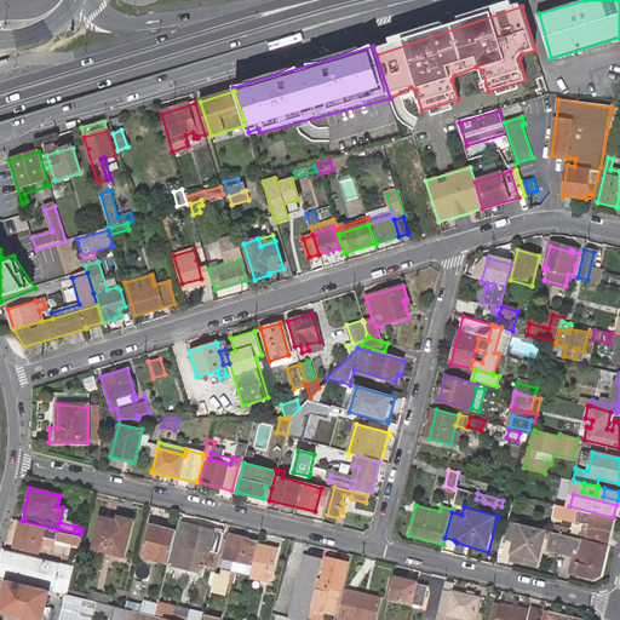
[(592,514),(572,509),(568,518),(574,521),(590,526),(586,538),(607,543),(613,522),(591,517),(592,514)]
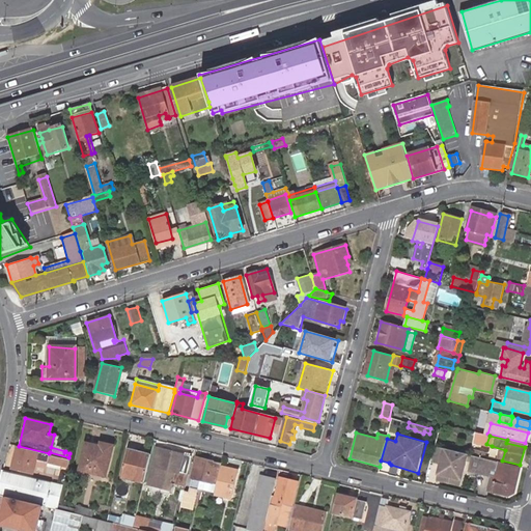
[(86,443),(80,470),(104,476),(112,445),(101,443),(100,445),(86,443)]
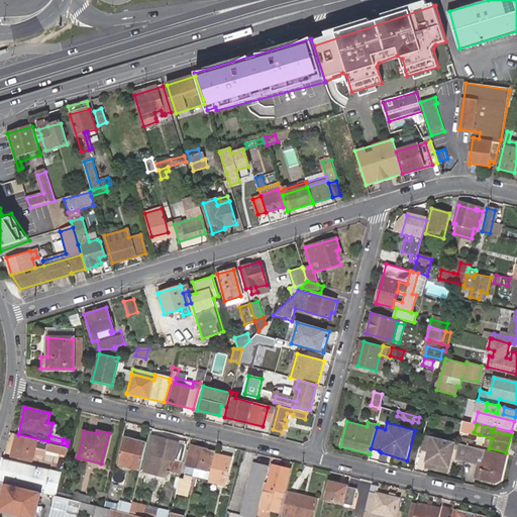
[(34,447),(36,440),(16,434),(10,455),(31,461),(34,447)]
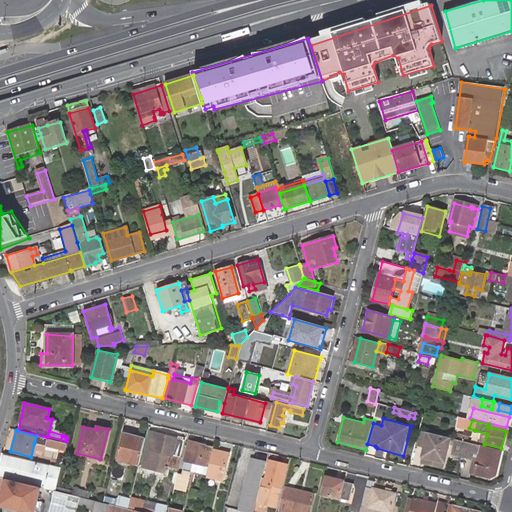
[(452,438),(419,430),(415,445),(424,448),(420,464),(444,470),(452,438)]
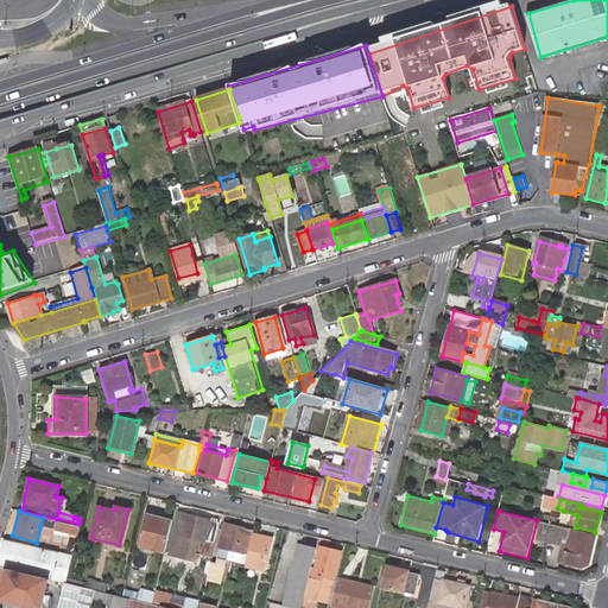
[(165,552),(172,519),(146,513),(139,540),(160,545),(159,551),(165,552)]
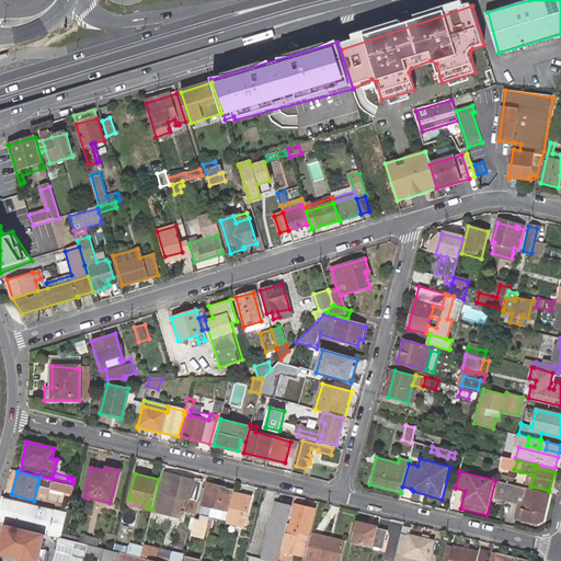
[(181,508),(191,512),(193,500),(196,501),(201,482),(164,473),(160,492),(165,493),(184,497),(183,502),(181,508)]
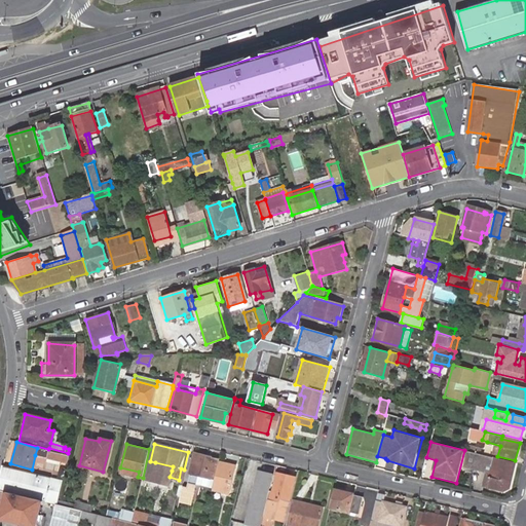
[(60,461),(62,454),(42,449),(40,456),(47,458),(60,461)]
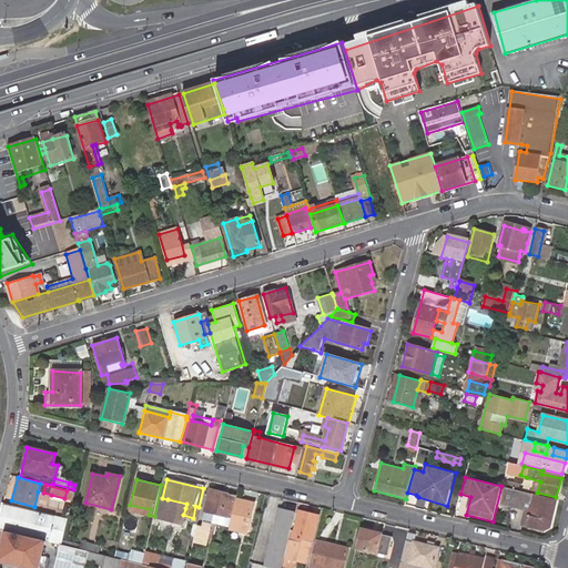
[(513,489),(506,487),(503,503),(524,508),(530,509),(526,526),(541,530),(549,527),(556,500),(534,495),(534,494),(525,492),(523,492),(513,489)]
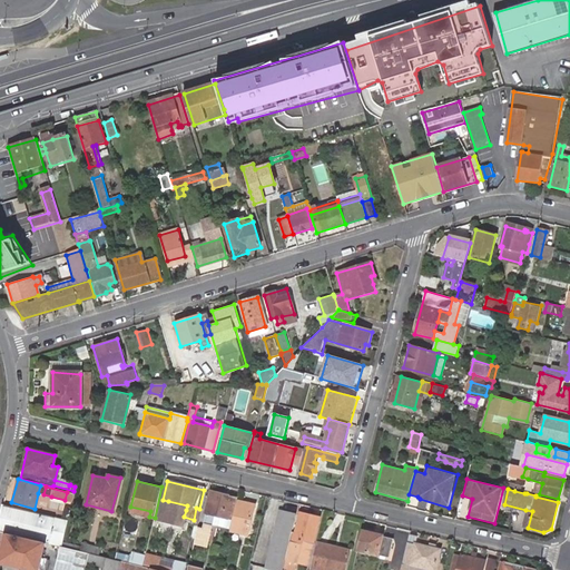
[(202,529),(198,528),(195,540),(208,543),(213,524),(214,518),(229,521),(236,498),(210,491),(202,529)]
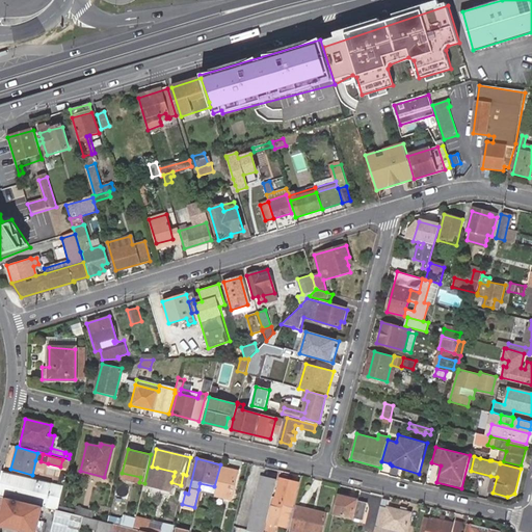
[(67,474),(70,461),(62,459),(60,467),(48,463),(47,468),(67,474)]
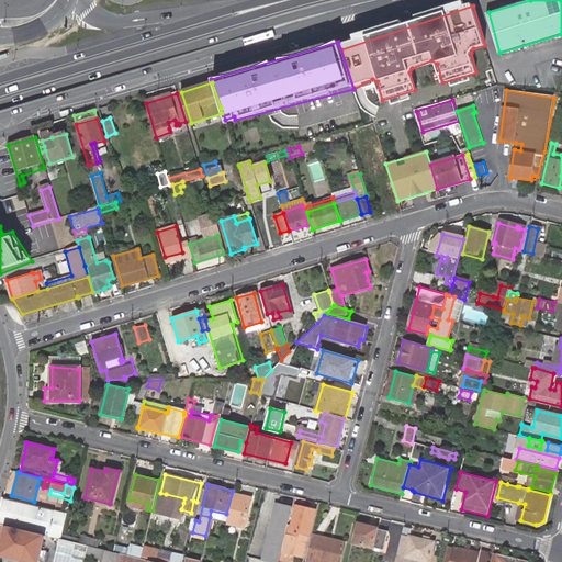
[(250,498),(233,494),(225,524),(244,528),(250,498)]
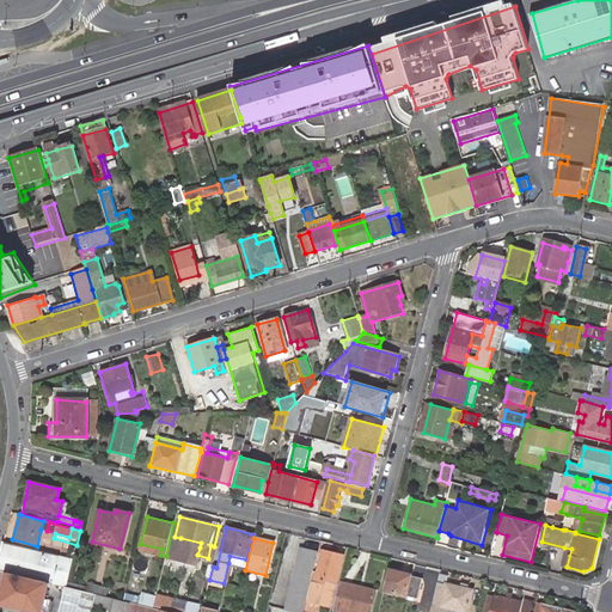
[(2,542),(0,554),(0,571),(10,574),(50,583),(57,556),(2,542)]
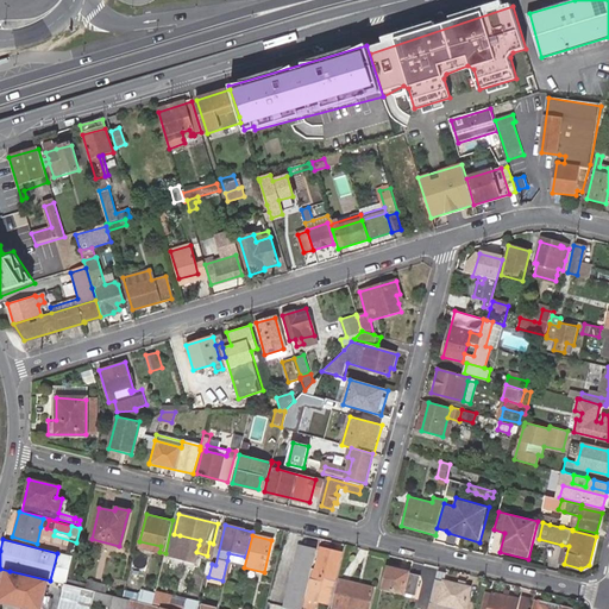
[(71,551),(74,551),(76,544),(68,541),(66,542),(63,552),(71,553),(71,551)]
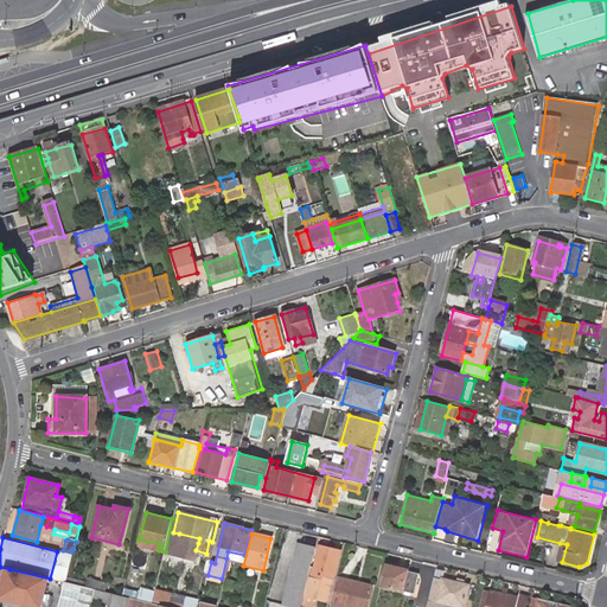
[(138,545),(159,550),(160,544),(139,540),(138,545)]
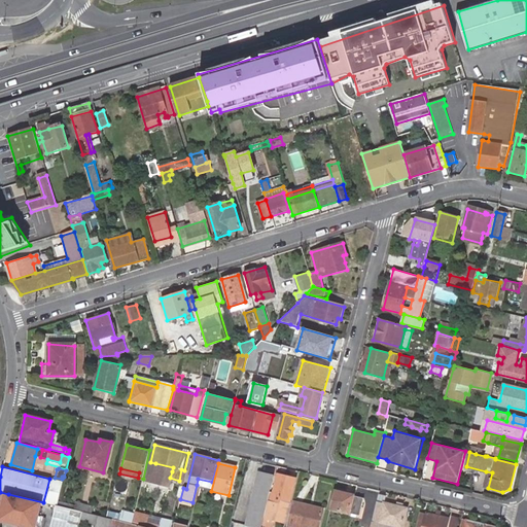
[(483,487),(488,488),(492,472),(486,471),(483,487)]
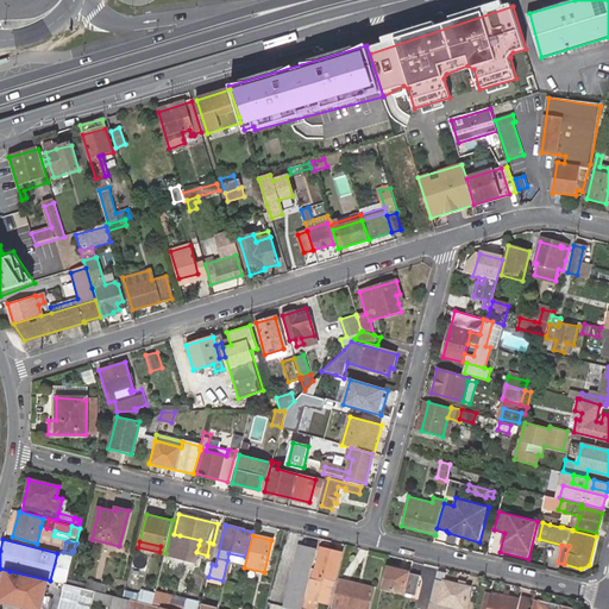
[(312,571),(316,551),(299,546),(284,608),(292,608),(302,608),(305,601),(312,571)]
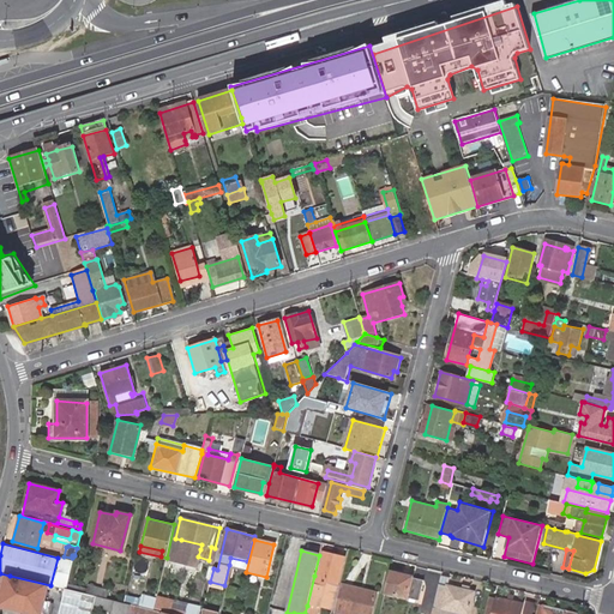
[(317,576),(314,576),(307,606),(320,608),(331,611),(336,588),(343,558),(323,553),(317,576)]
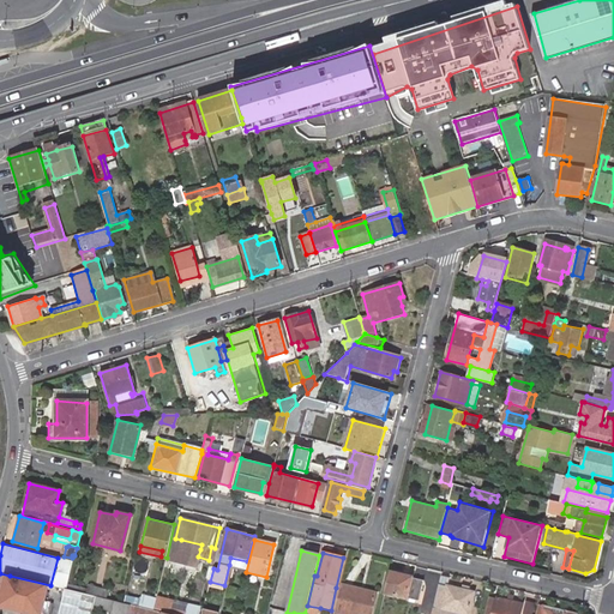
[(73,561),(58,558),(50,585),(67,590),(67,585),(73,561)]
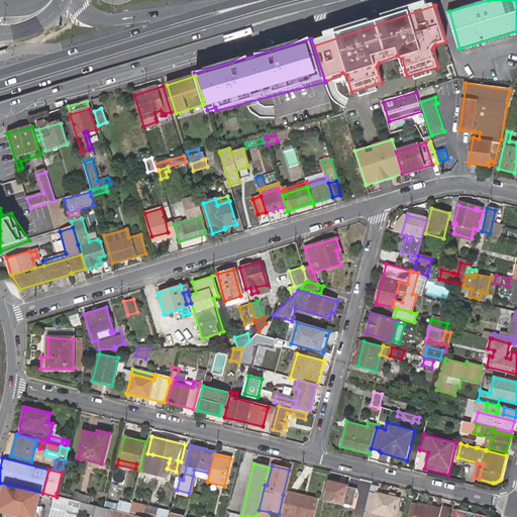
[(194,470),(193,476),(207,479),(208,473),(194,470)]
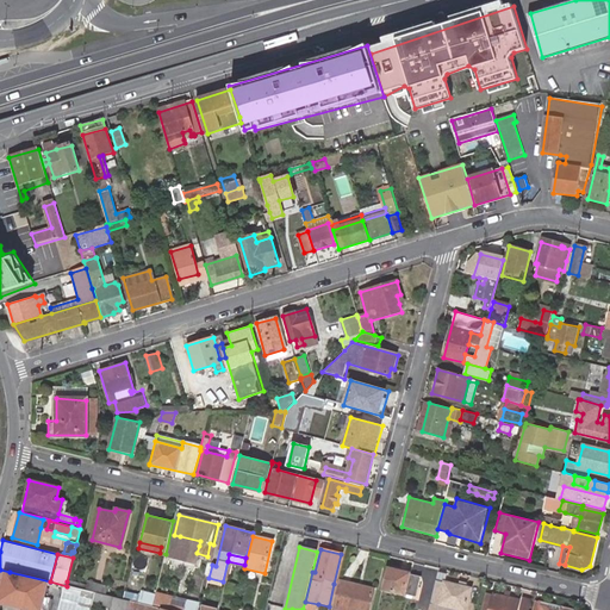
[(421,576),(386,567),(381,589),(415,597),(421,576)]
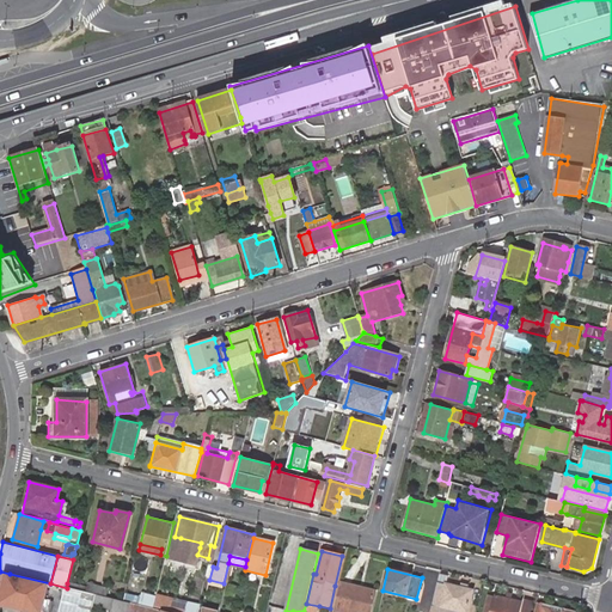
[(43,611),(50,583),(10,574),(2,605),(31,611),(43,611)]
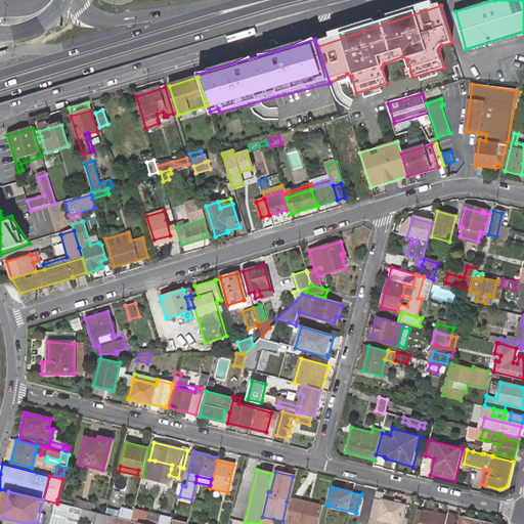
[(384,493),(376,491),(374,498),(382,499),(384,493)]
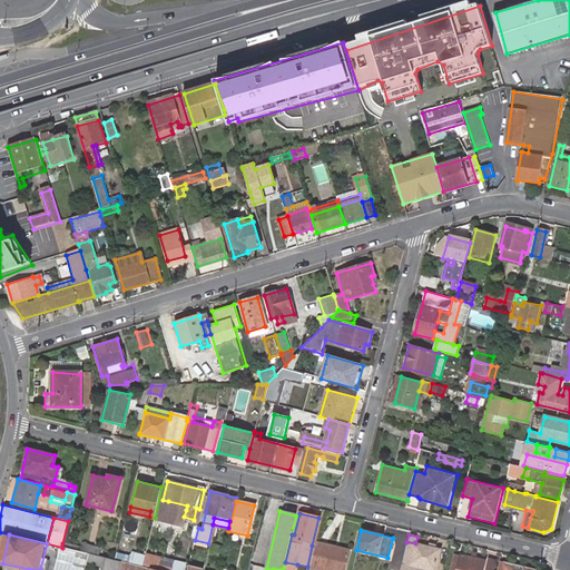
[(415,543),(406,542),(401,564),(400,569),(433,569),(439,552),(414,547),(415,543)]
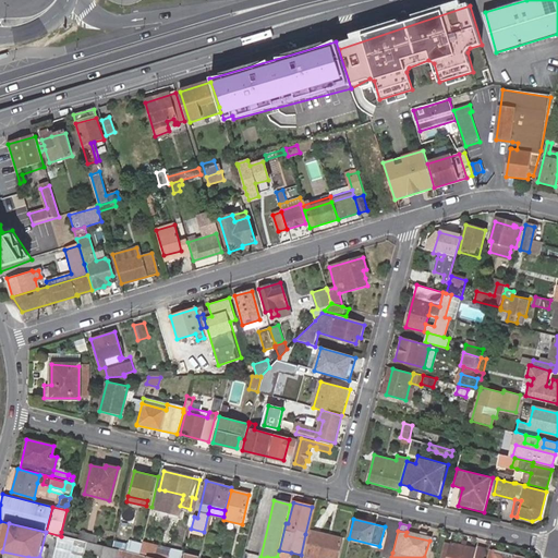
[(80,541),(89,543),(96,544),(98,535),(82,532),(81,536),(80,541)]
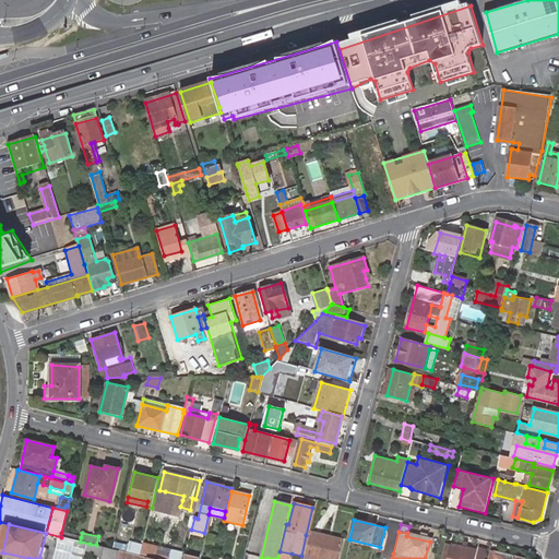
[(320,535),(310,533),(305,557),(311,558),(337,558),(343,540),(332,538),(331,542),(319,539),(320,535)]
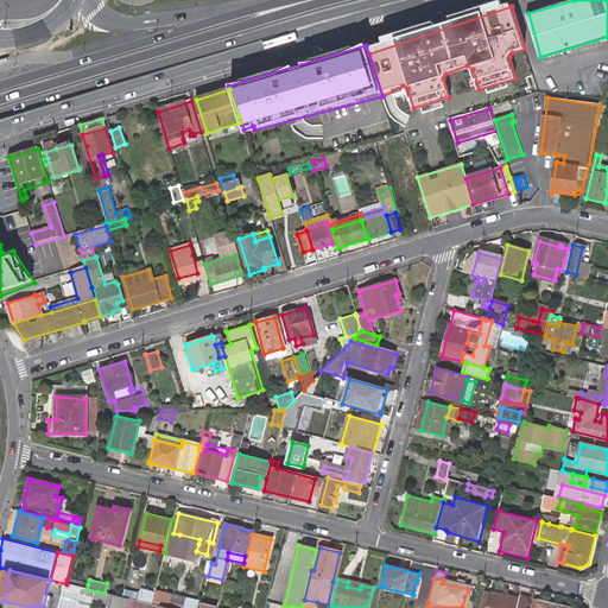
[(67,584),(61,607),(93,607),(95,600),(97,591),(87,589),(67,584)]
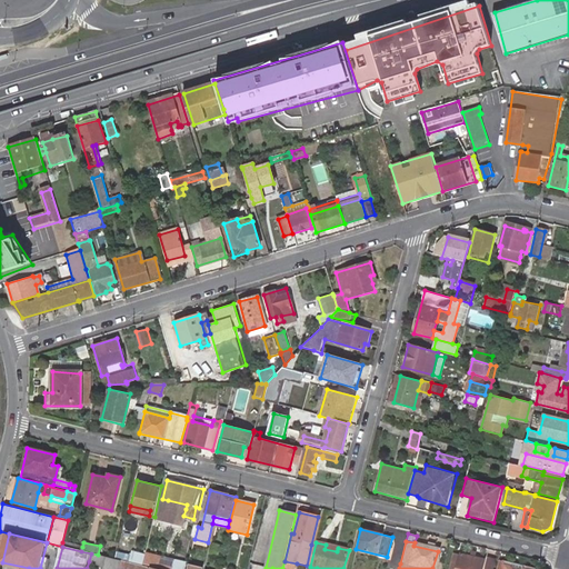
[(142,566),(146,555),(133,552),(132,557),(127,555),(125,561),(142,566)]
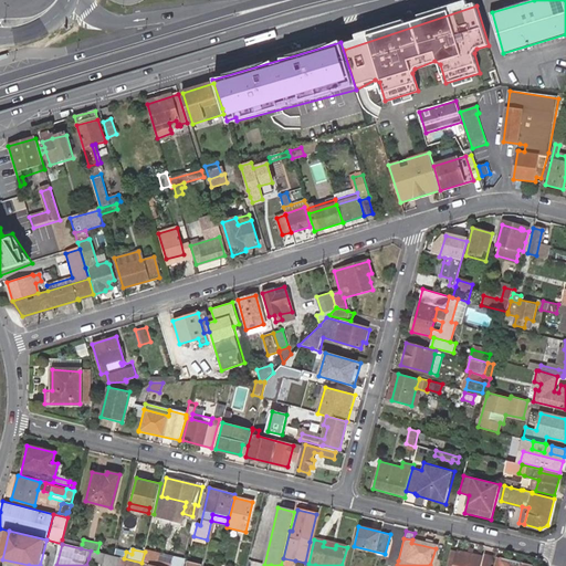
[(88,558),(104,563),(103,565),(119,565),(122,558),(115,556),(97,552),(91,551),(88,558)]
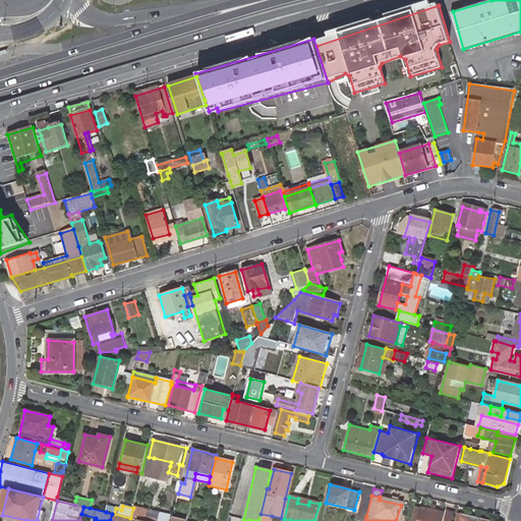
[(439,520),(442,512),(421,508),(419,515),(412,513),(410,520),(439,520)]
